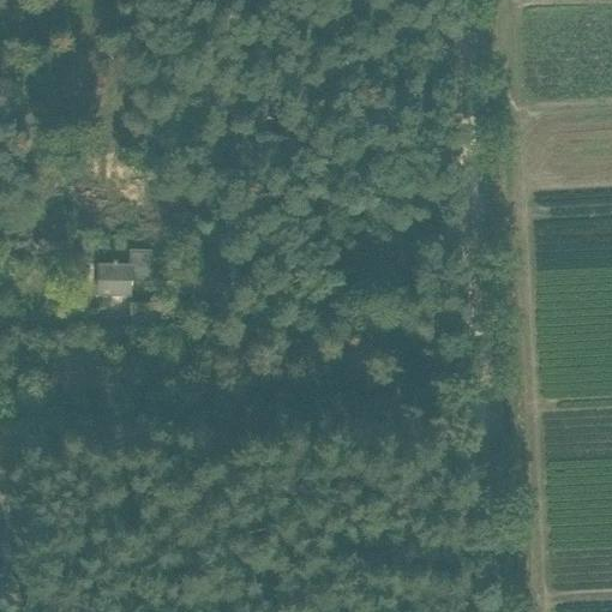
[(94,263),(94,294),(127,295),(127,280),(131,280),(131,277),(150,277),(150,250),(126,250),(126,264),(94,263)]
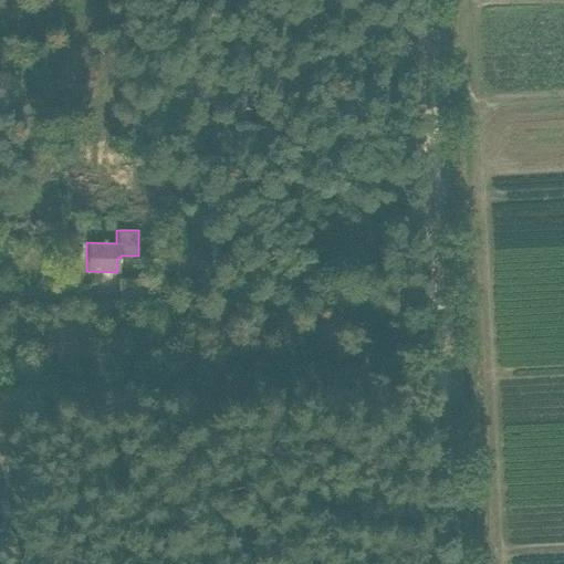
[(115,301),(145,300),(145,279),(115,279),(115,301)]
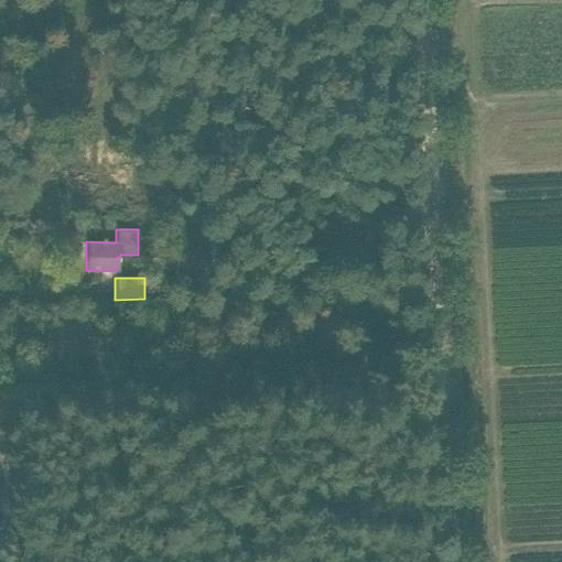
[(0,554),(9,554),(8,529),(0,529),(0,554)]
